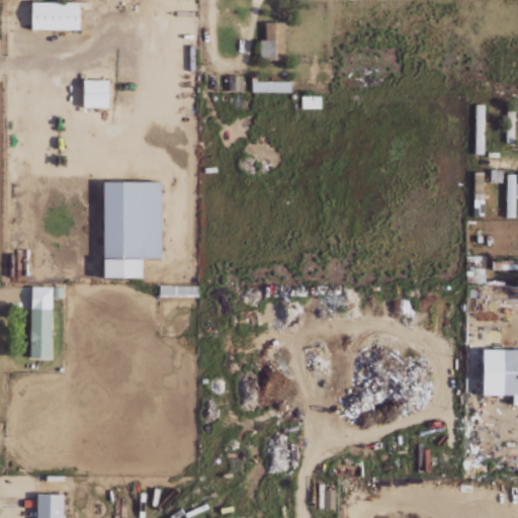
[(31,28),(79,29),(80,2),(31,1),(31,28)]
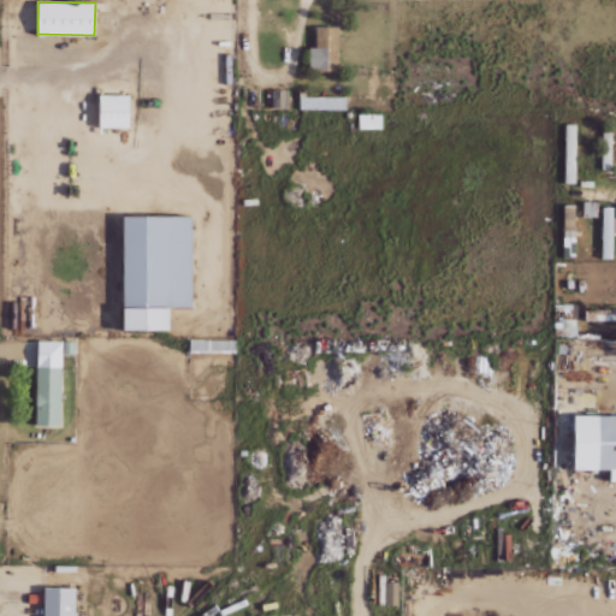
[(339,27),(317,27),(317,47),(311,47),(311,70),(338,71),(339,27)]
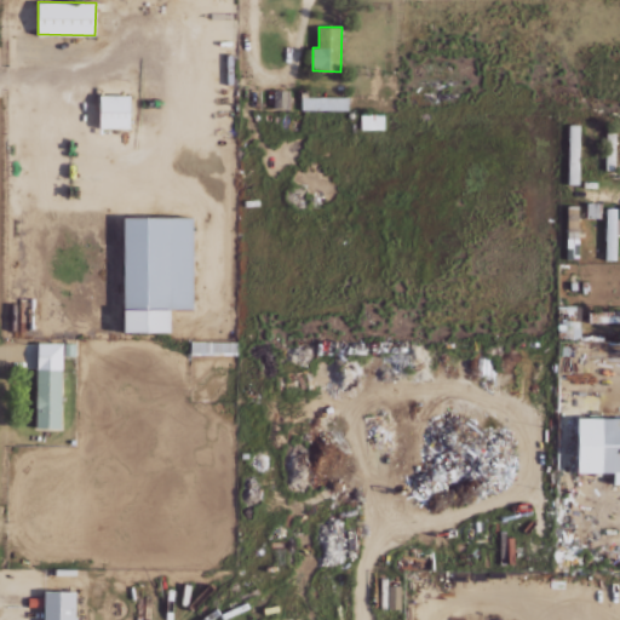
[(290,90),(275,90),(274,108),(290,108),(290,90)]
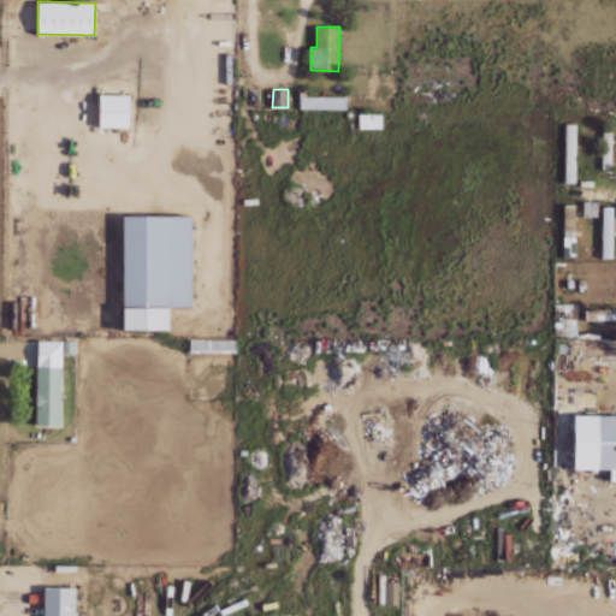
[(130,94),(100,94),(99,126),(129,128),(130,94)]
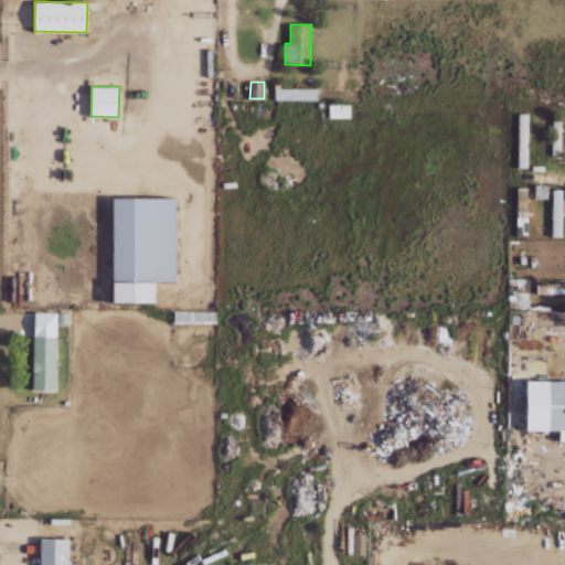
[(276,87),(275,99),(318,100),(318,88),(276,87)]
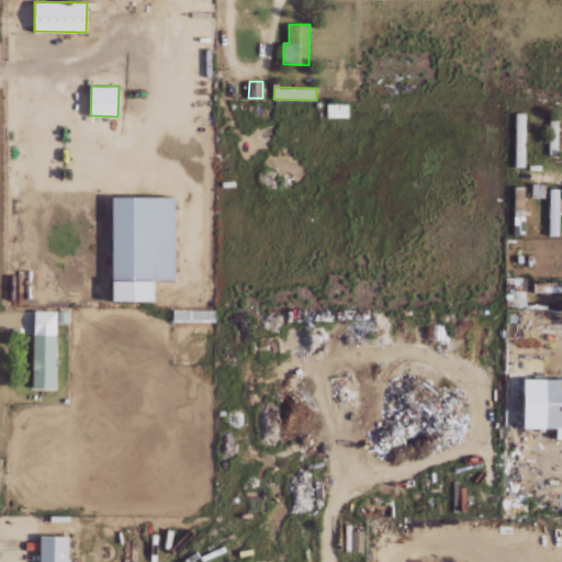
[(528,113),(538,149),(546,147),(536,111),(528,113)]
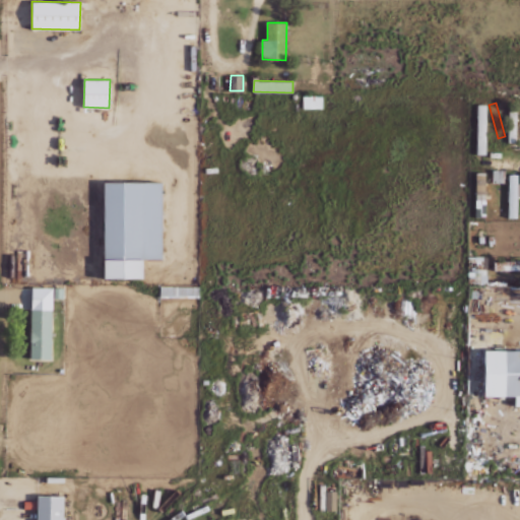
[(477,139),(485,140),(486,105),(478,105),(477,139)]
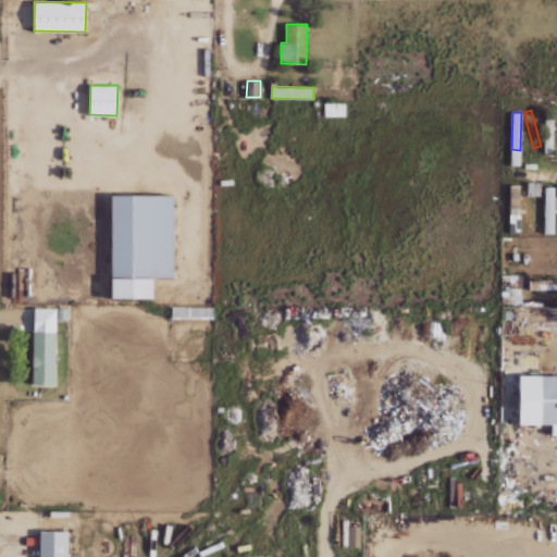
[(540,195),(541,182),(528,181),(528,195),(540,195)]
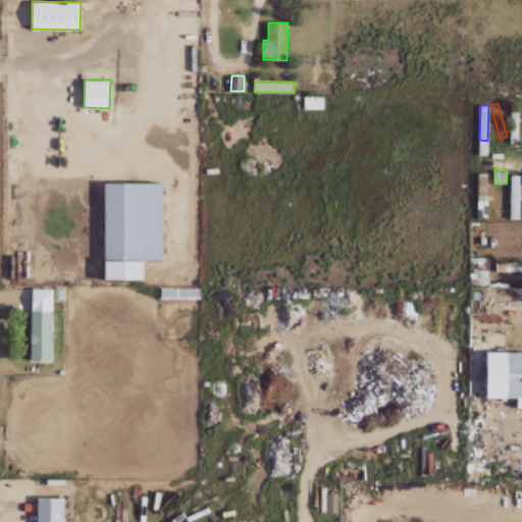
[(486,207),(488,172),(479,172),(477,207),(486,207)]
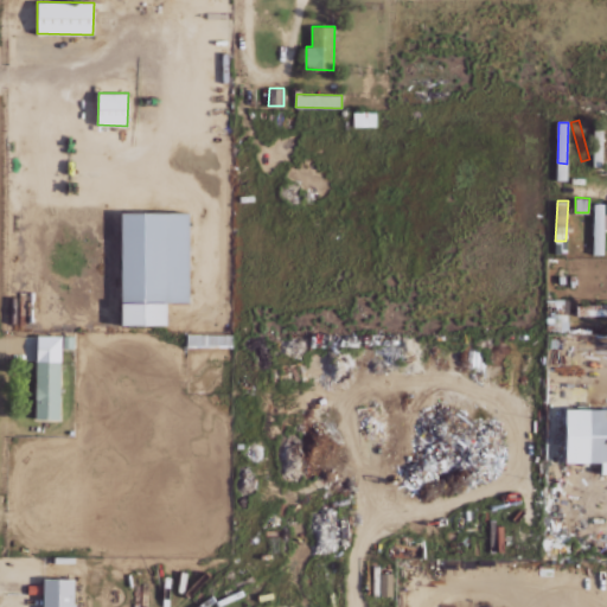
[(604,203),(593,203),(594,254),(605,254),(604,203)]
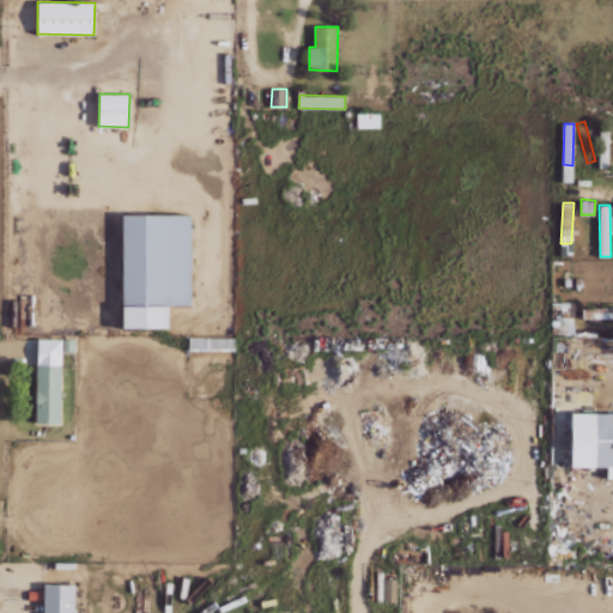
[(190,214),(122,214),(122,328),(169,328),(169,305),(192,305),(190,214)]
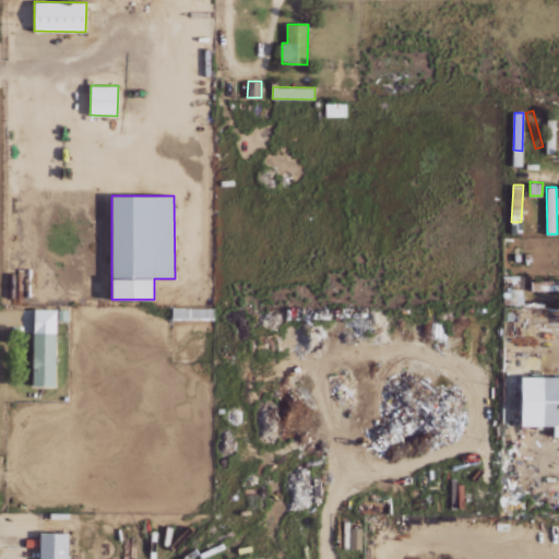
[(57,309),(34,308),(33,385),(55,385),(57,309)]
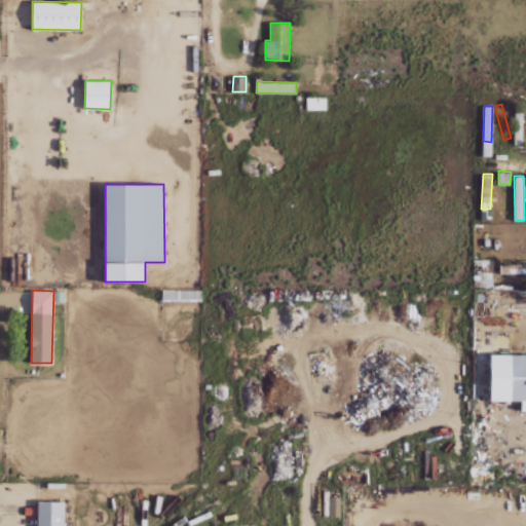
[(64,525),(65,502),(38,501),(37,525),(64,525)]
